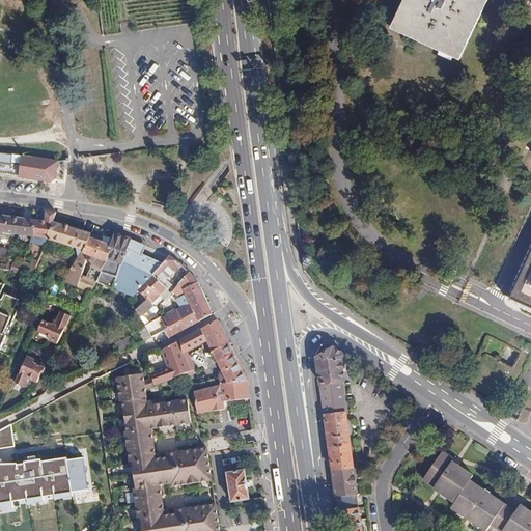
[(457,55),(482,0),(410,0),(397,27),(457,55)]
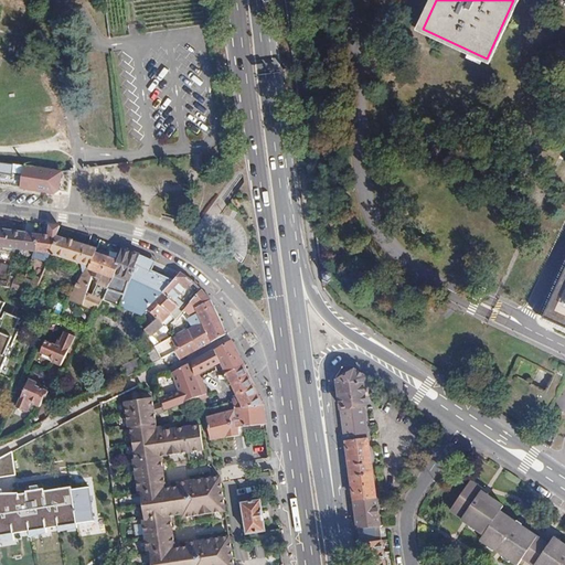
[(17,167),(16,172),(23,174),(21,189),(54,194),(61,191),(63,176),(39,171),(39,169),(17,167)]
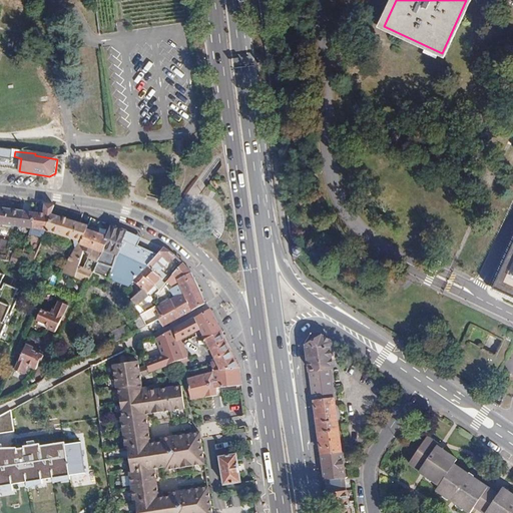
[(66,160),(57,159),(55,173),(64,175),(66,160)]
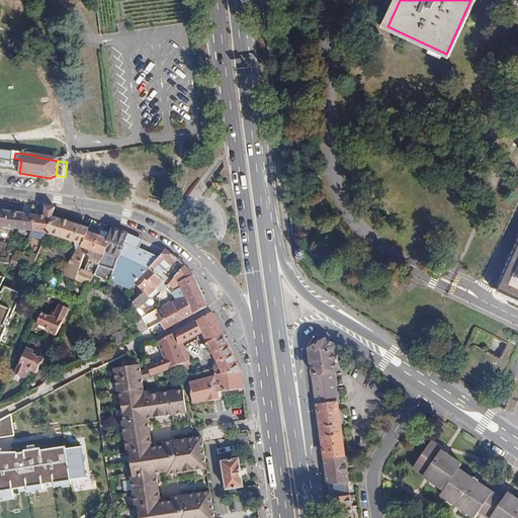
[(45,216),(34,214),(31,231),(46,233),(53,216),(55,208),(46,206),(45,216)]
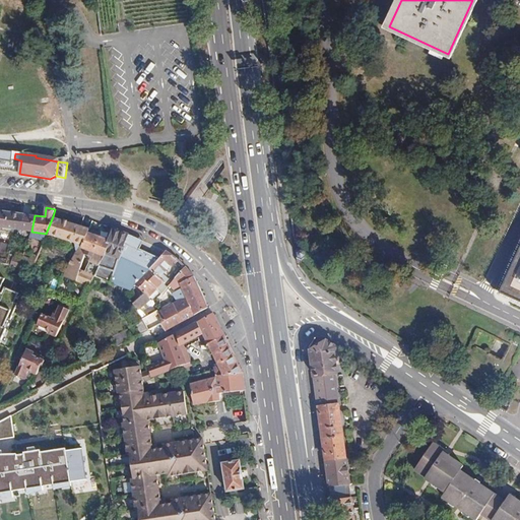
[(20,213),(0,210),(0,228),(16,231),(20,213)]
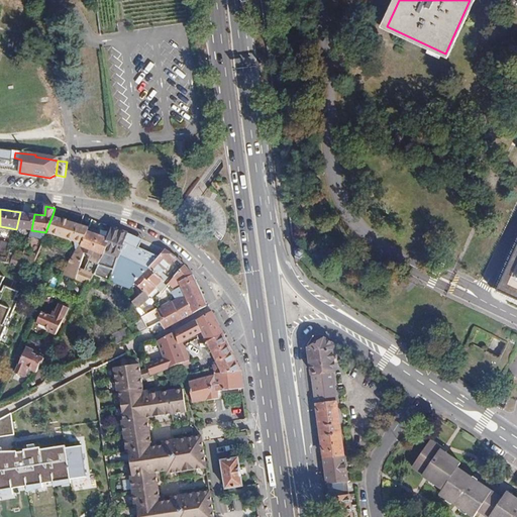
[(31,230),(34,214),(20,212),(16,229),(31,230)]
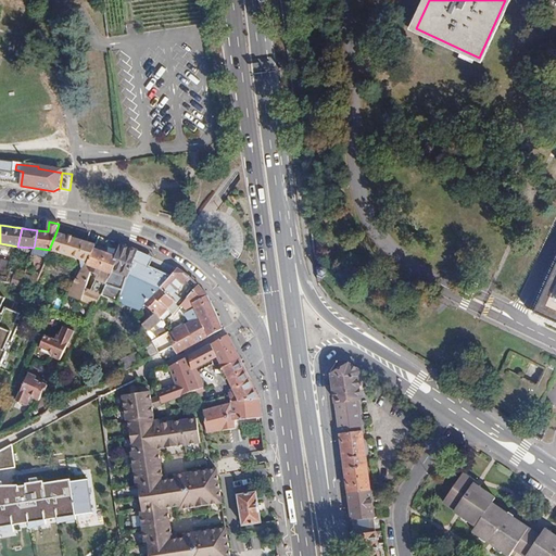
[(96,244),(57,231),(49,250),(88,262),(95,248),(96,244)]
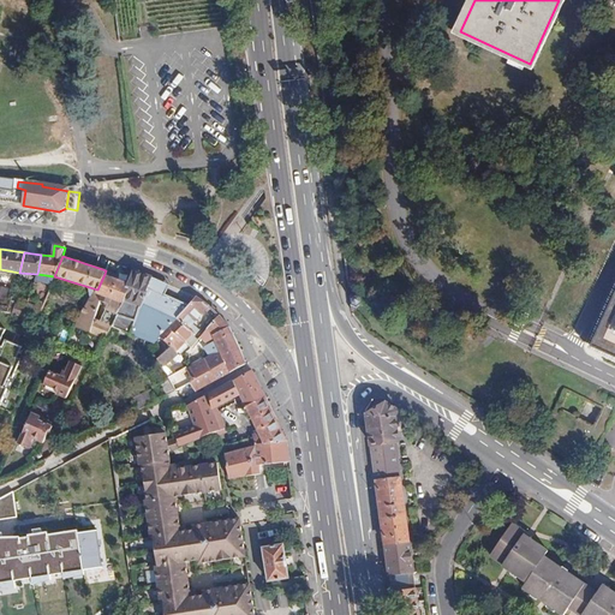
[(151,275),(133,268),(129,284),(117,316),(105,339),(114,342),(119,329),(130,334),(151,275)]
